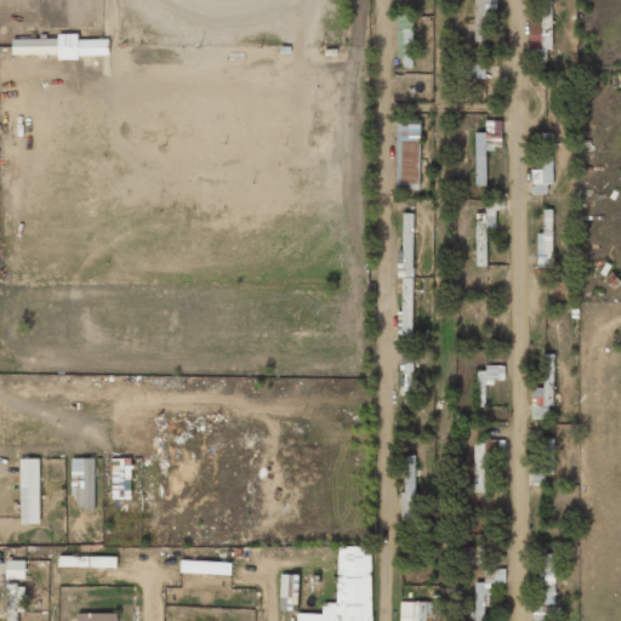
[(474,0),(474,41),(486,41),(488,13),(499,13),(497,0),(474,0)]
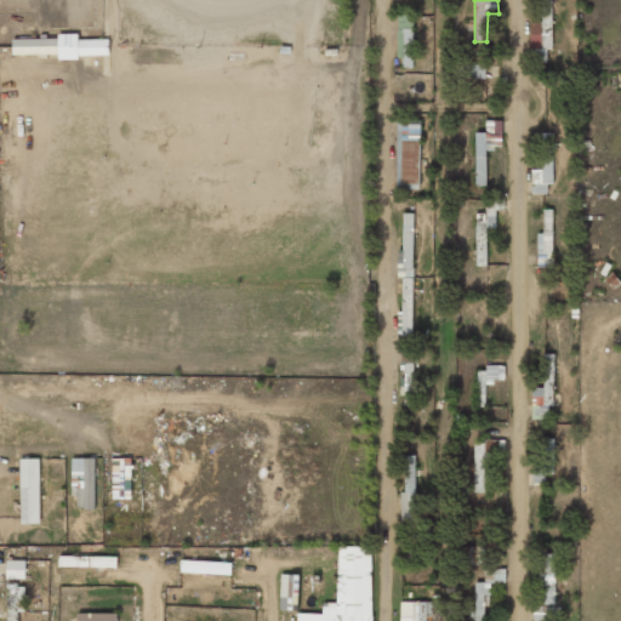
[(547,62),(547,50),(552,50),(552,12),(542,12),(542,22),(531,22),(530,62),(547,62)]
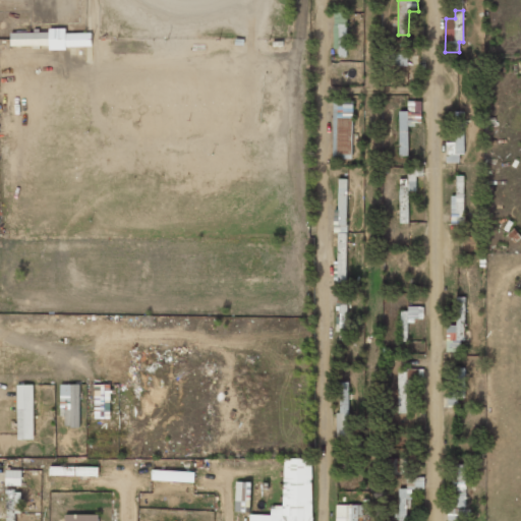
[(347,12),(335,12),(334,56),(346,56),(347,12)]
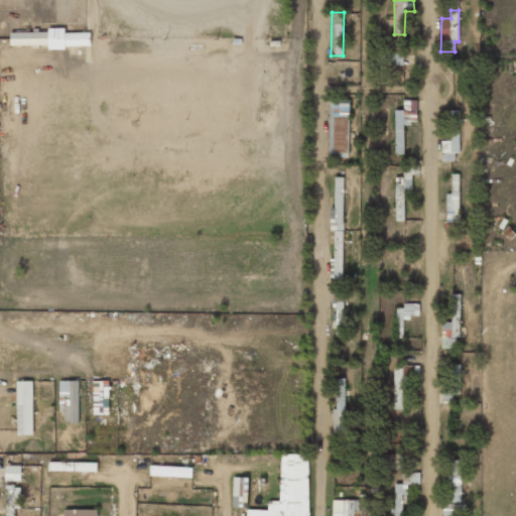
[(11,31),(11,45),(49,44),(49,47),(91,46),(91,32),(66,33),(66,30),(11,31)]
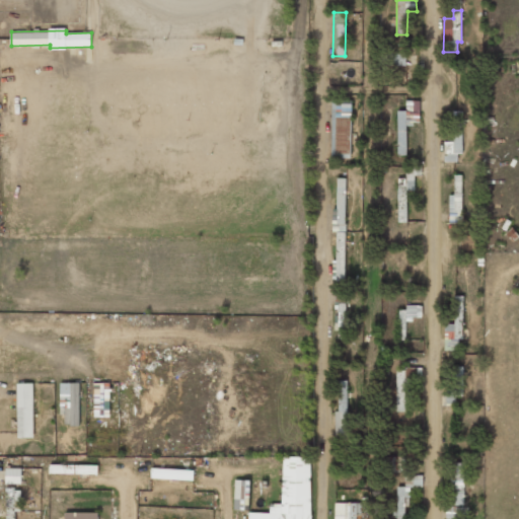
[(405,53),(386,54),(386,66),(405,65),(405,53)]
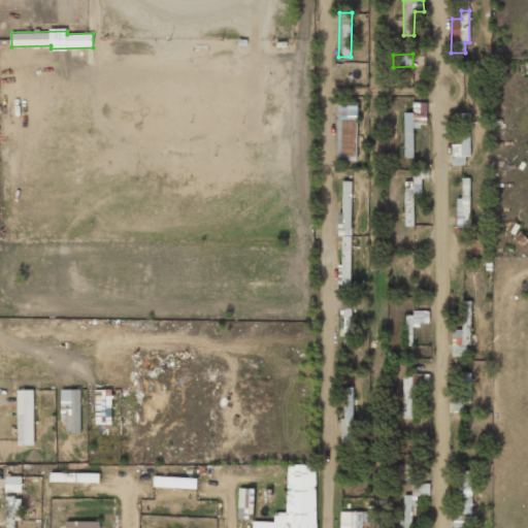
[(404,112),(404,158),(414,158),(414,126),(427,126),(427,102),(414,102),(414,112),(404,112)]
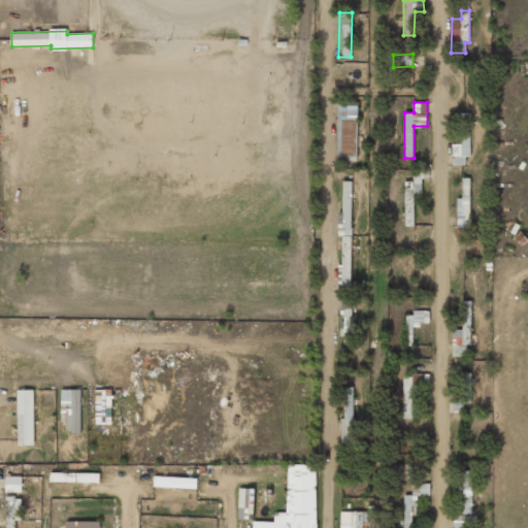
[(337,160),(357,160),(358,106),(338,105),(337,160)]
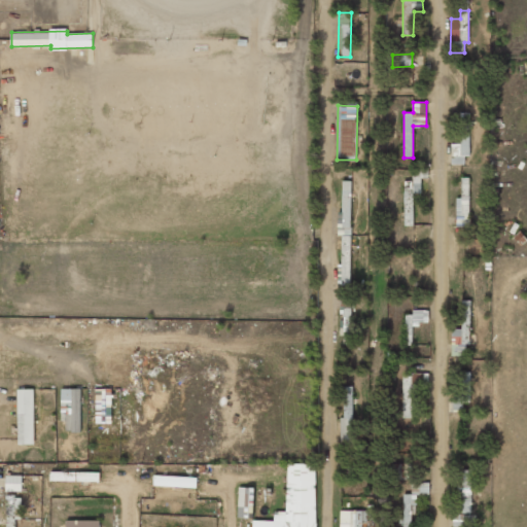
[(456,225),(468,226),(469,186),(461,186),(461,198),(456,198),(456,225)]
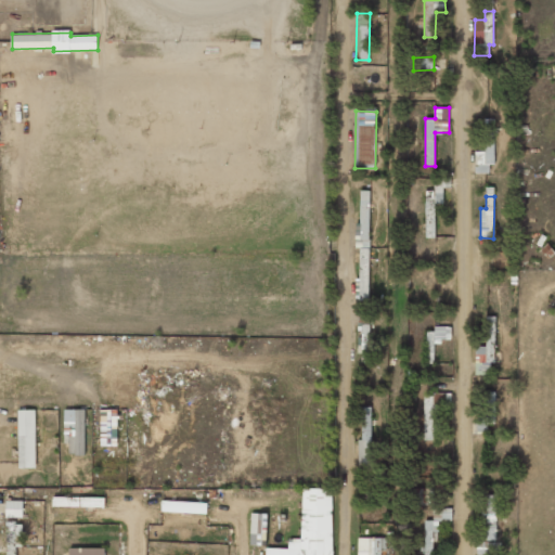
[(494,268),(511,267),(511,252),(493,253),(494,268)]
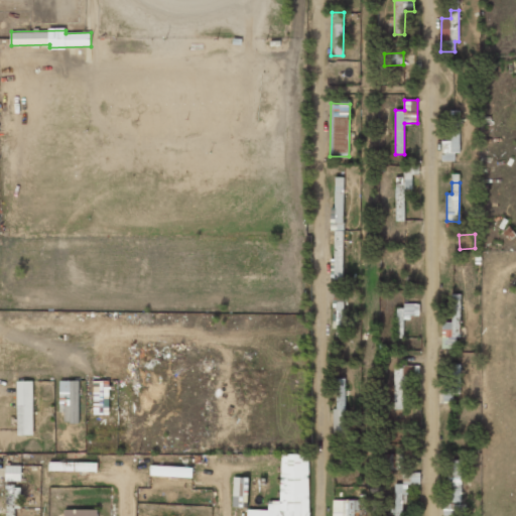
[(442,349),(457,348),(457,338),(461,338),(460,294),(453,294),(453,321),(441,321),(442,349)]
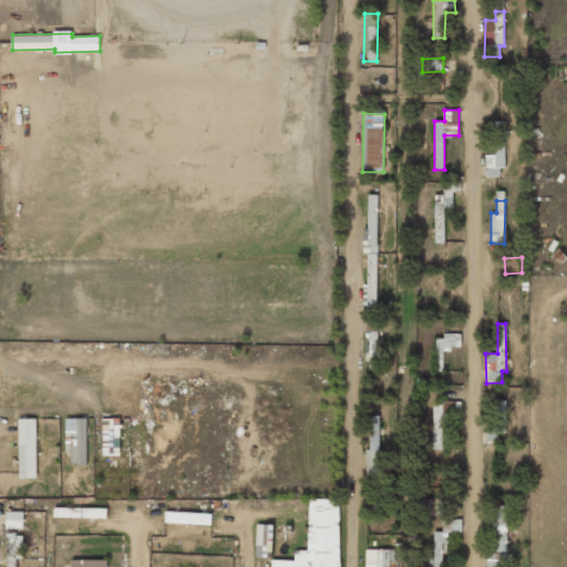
[(378,361),(378,332),(367,332),(366,360),(378,361)]
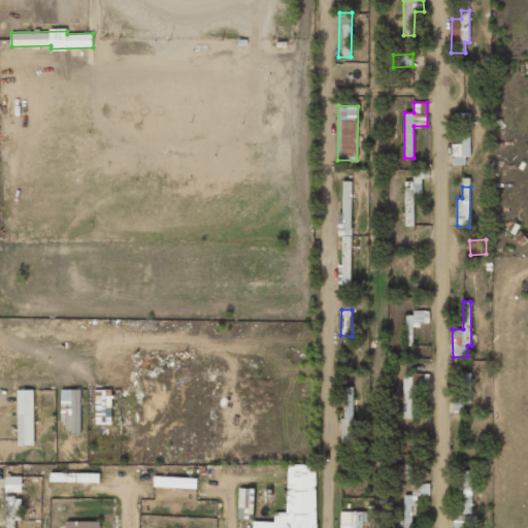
[(429,325),(429,312),(405,312),(405,345),(413,345),(414,325),(429,325)]
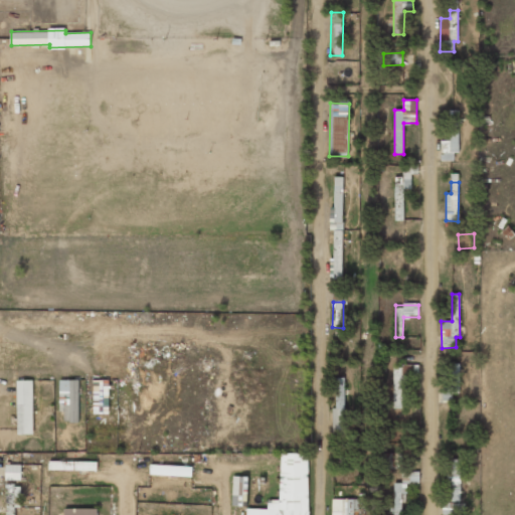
[(393,366),(393,408),(402,408),(402,375),(417,376),(417,366),(393,366)]
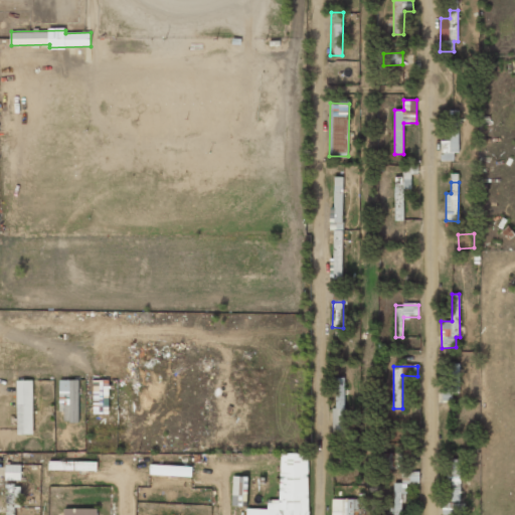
[(346,437),(344,377),(335,377),(336,393),(337,393),(337,407),(332,407),(333,437),(346,437)]
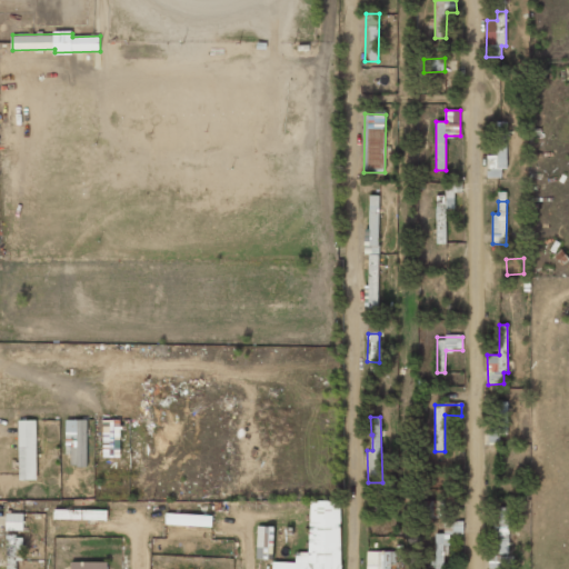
[(88,420),(67,419),(66,455),(71,455),(71,466),(87,467),(88,420)]
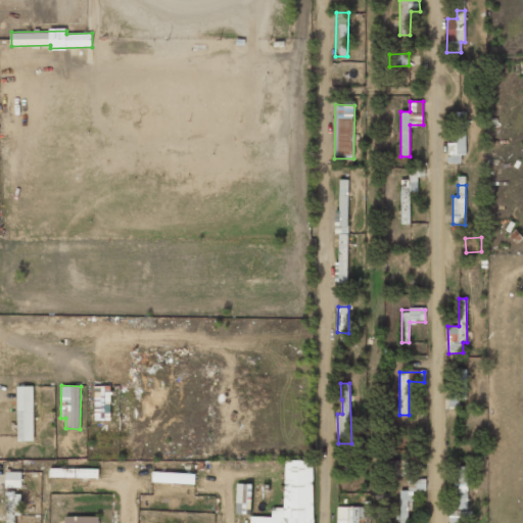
[(34,386),(17,386),(17,440),(34,440),(34,386)]
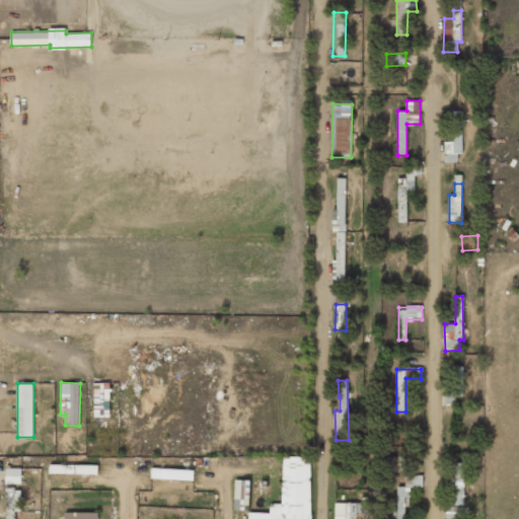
[(94,417),(112,417),(110,383),(94,383),(94,417)]
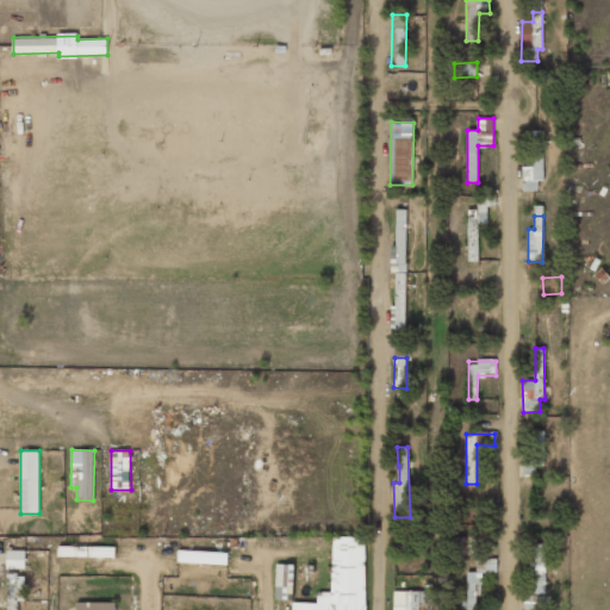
[(365,609),(366,536),(332,536),(331,592),(317,592),(317,603),(292,602),(292,609),(365,609)]
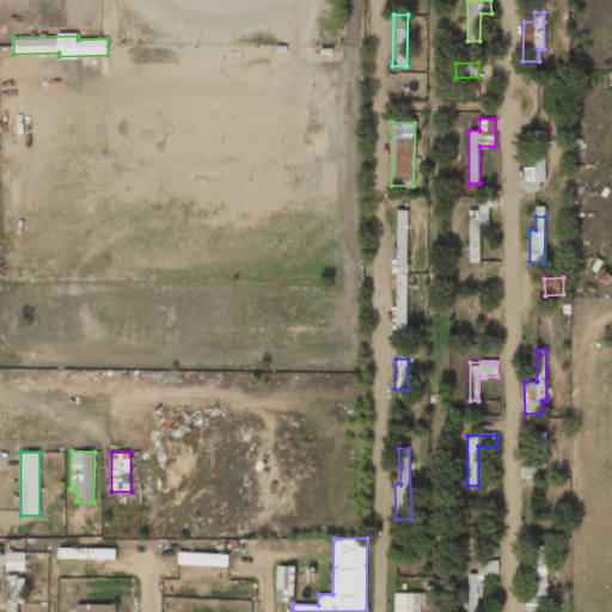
[(478,539),(456,538),(454,556),(477,557),(478,539)]
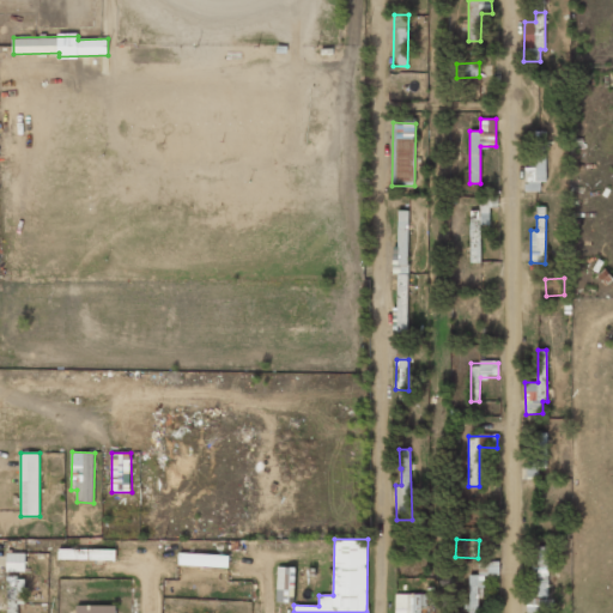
[(550,547),(539,547),(538,564),(535,564),(535,596),(548,598),(550,547)]
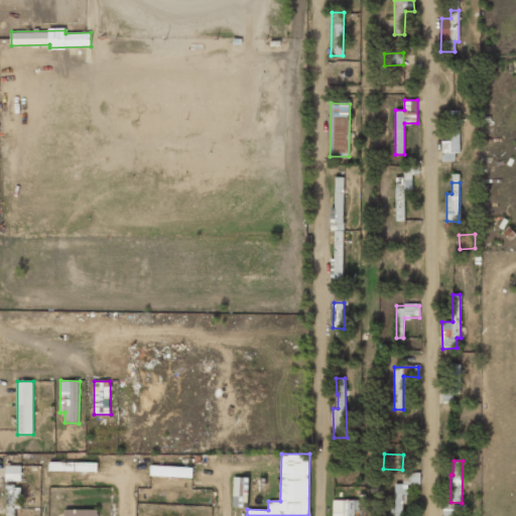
[(98,472),(98,463),(49,462),(49,471),(98,472)]
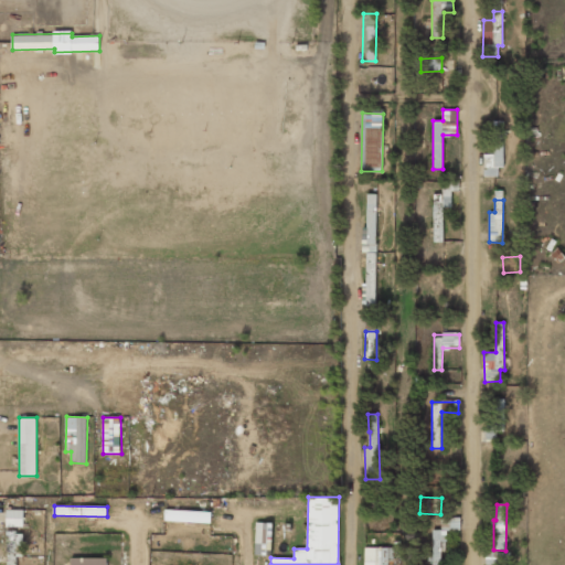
[(23,510),(7,510),(7,526),(23,526),(23,510)]
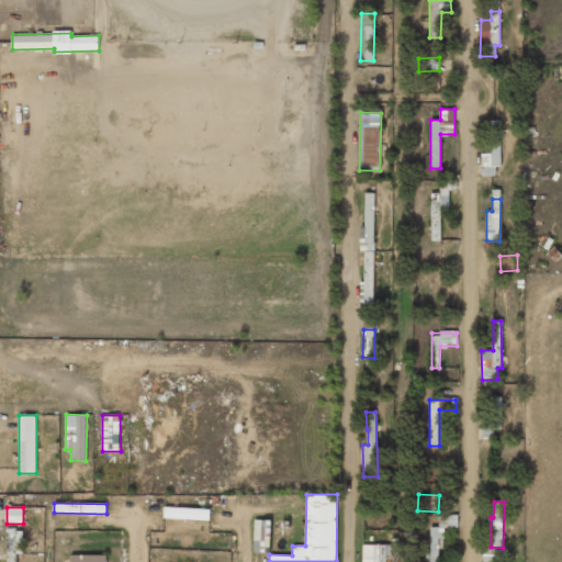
[(164,518),(210,519),(210,508),(164,507),(164,518)]
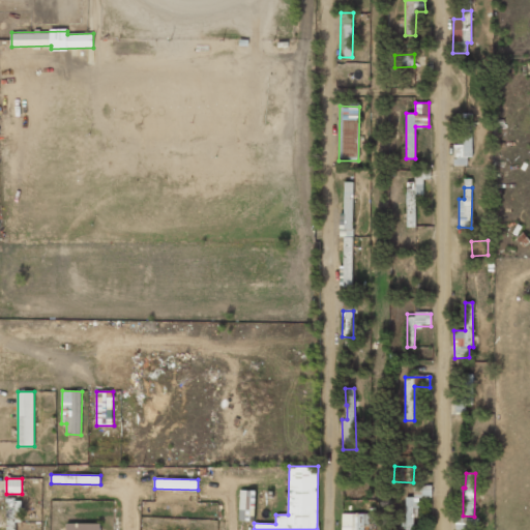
[(240,510),(254,511),(255,491),(240,490),(240,510)]
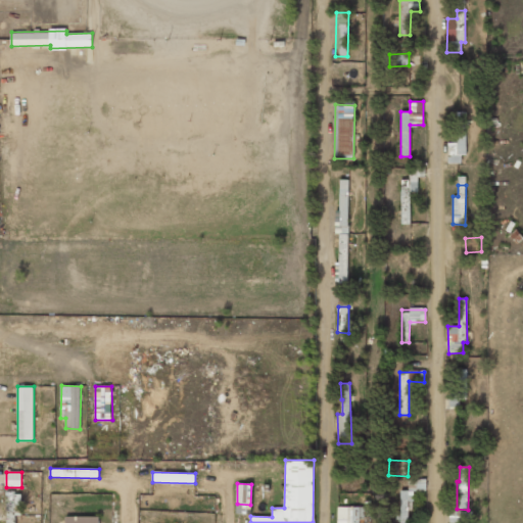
[(410,522),(411,491),(401,490),(399,522),(410,522)]
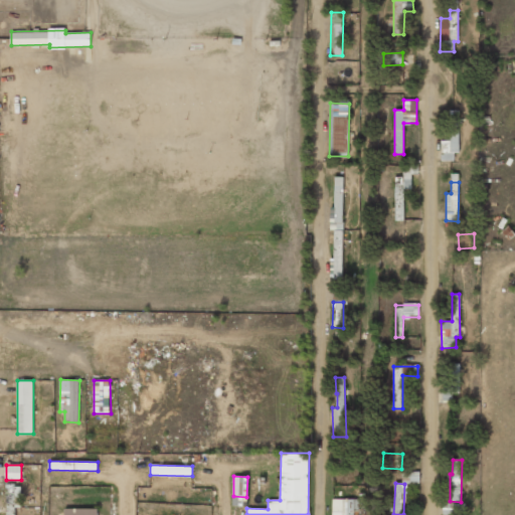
[(14,514),(15,506),(21,506),(21,484),(6,485),(6,514),(14,514)]
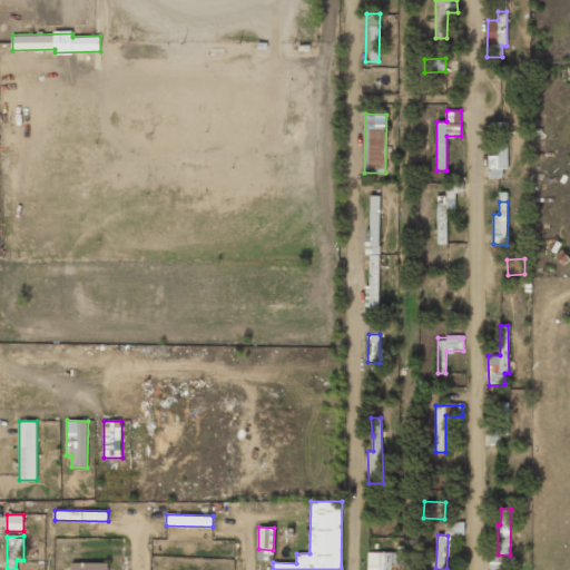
[(396,569),(396,552),(367,552),(366,569),(396,569)]
